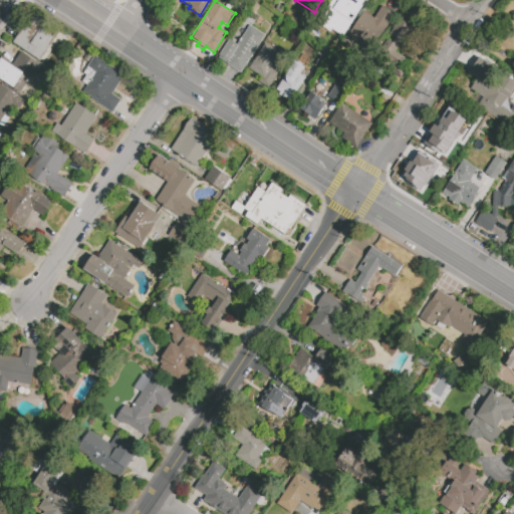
[(364,0),(343,36),(331,29),(329,31),(317,23),(331,0),(364,0)]
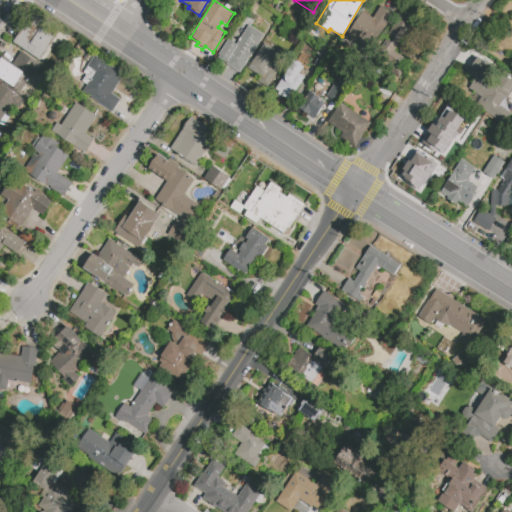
[(381,6),(394,15),(369,51),(357,42),(355,45),(345,38),(363,11),(373,18),(381,6)]
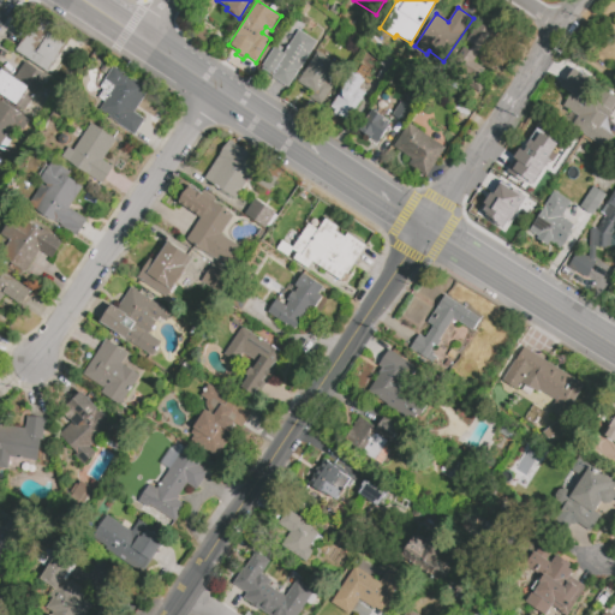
[(70,42),(48,73),(16,52),(37,19),(70,42)]
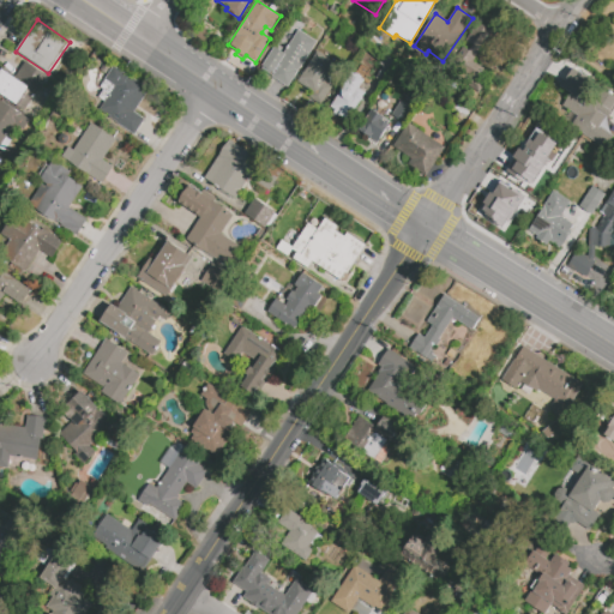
[(477,22),(492,32),(474,61),(486,70),(480,80),(485,84),(480,94),(465,84),(445,72),(462,47),(468,50),(471,46),(464,41),(477,22)]
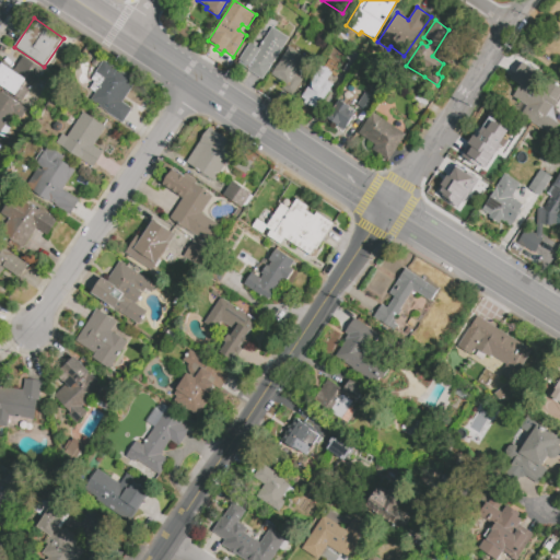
[(290,38),(261,81),(247,71),(248,69),(245,68),(244,69),(237,65),(238,63),(237,62),(251,43),(259,48),(272,27),(290,38)]
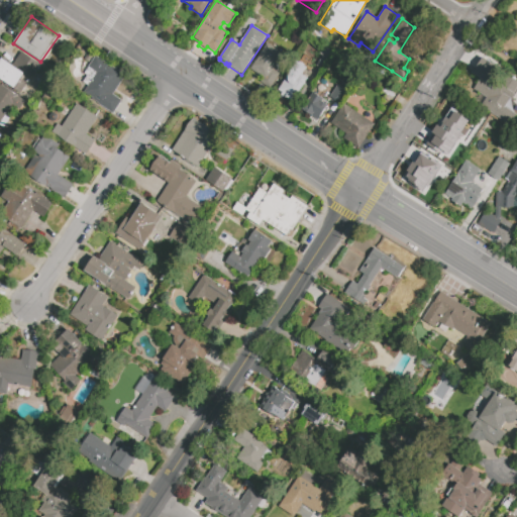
[(277,64),(279,65),(280,66),(280,68),(280,70),(279,71),(278,72),(281,74),(271,88),(261,81),(264,78),(250,69),(268,43),(284,54),(277,64)]
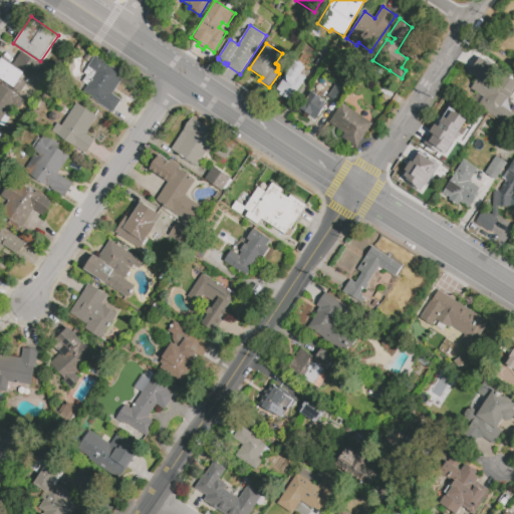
[(21,51),(40,63),(20,92),(0,78),(0,58),(1,57),(12,64),(21,51)]
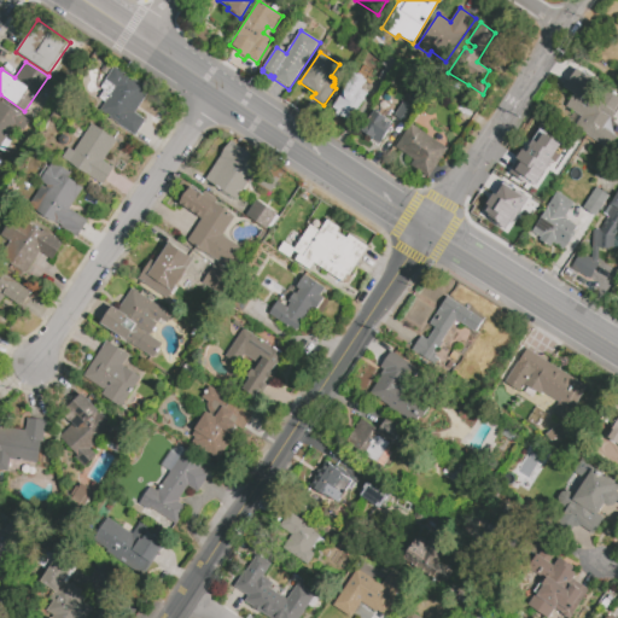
[(116,66),(144,85),(146,95),(135,112),(146,120),(135,136),(110,120),(112,117),(104,112),(103,108),(117,86),(106,80),(116,66)]
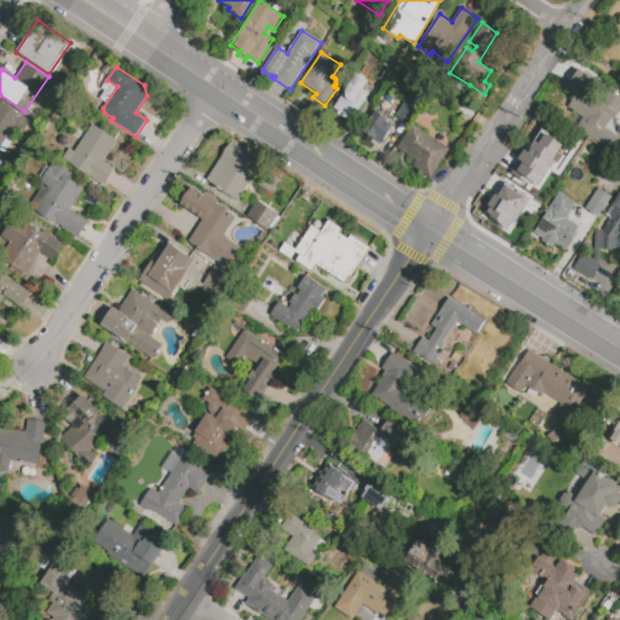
[(579,69),(619,96),(619,105),(616,112),(618,113),(614,119),(613,119),(606,128),(619,138),(612,150),(577,127),(584,118),(568,107),(577,95),(566,87),(569,81),(570,81),(579,69)]
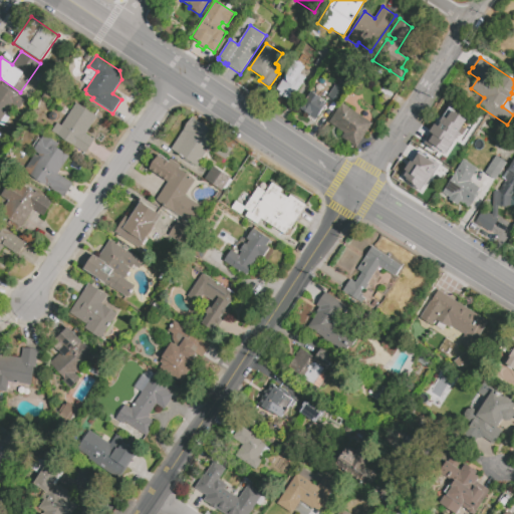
[(297,59),(303,63),(302,64),(305,67),(300,74),(305,77),(296,91),(300,93),(294,102),(290,99),(287,102),(278,96),(280,92),(276,89),(297,59)]
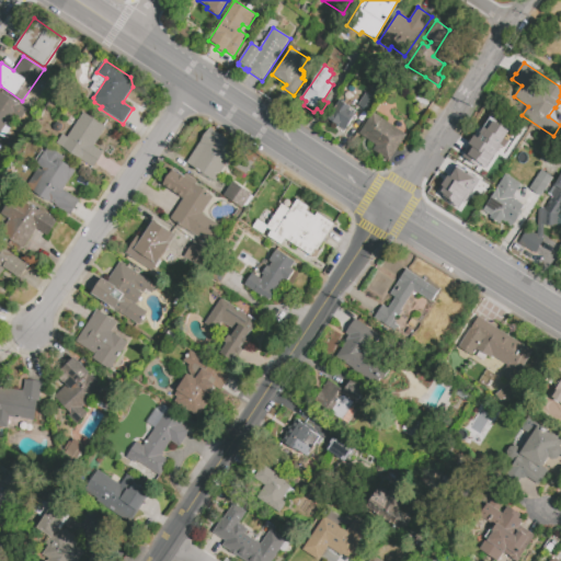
[(0,90),(32,112),(10,145),(0,138),(0,90)]
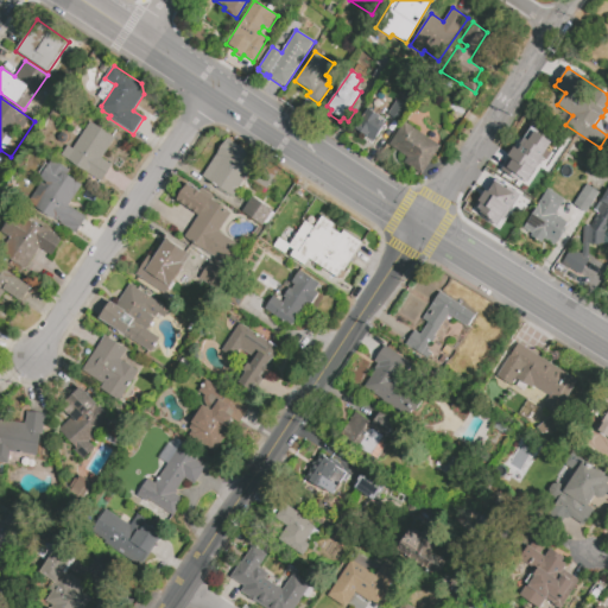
[(397,100),(410,108),(401,122),(388,114),(397,100)]
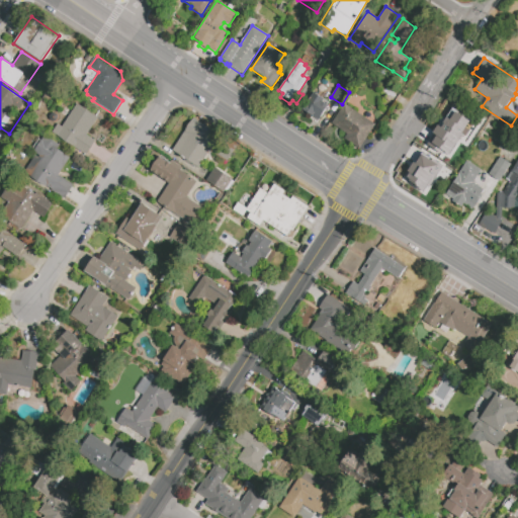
[(328,105),(318,122),(312,118),(312,117),(305,112),(311,101),(310,100),(315,93),(324,99),(323,102),(328,105)]
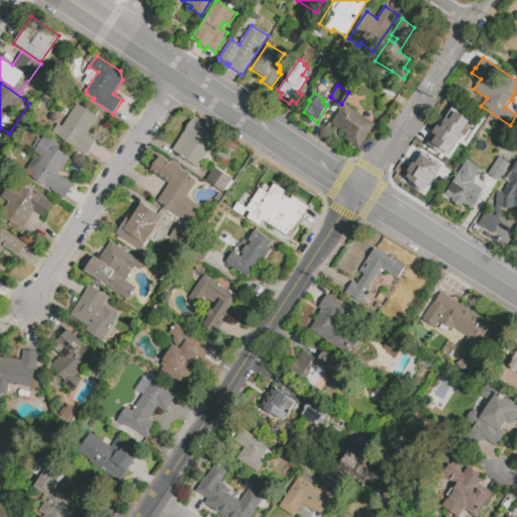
[(79,104),(99,117),(95,123),(97,124),(94,130),(92,129),(88,135),(96,140),(86,156),(54,133),(60,124),(64,126),(79,104)]
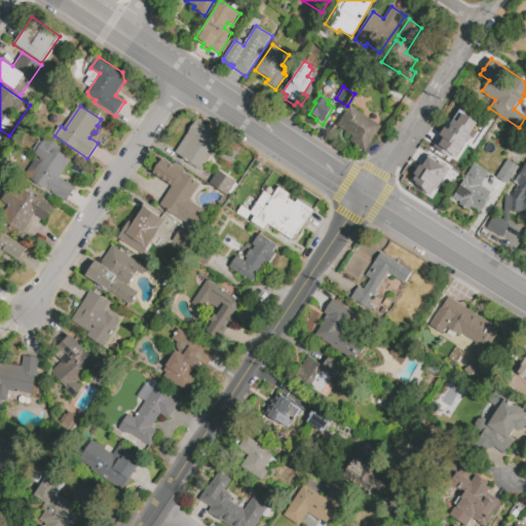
[(378,132),(365,151),(349,142),(352,136),(337,126),(350,106),(372,120),(375,121),(377,123),(378,125),(378,128),(378,132)]
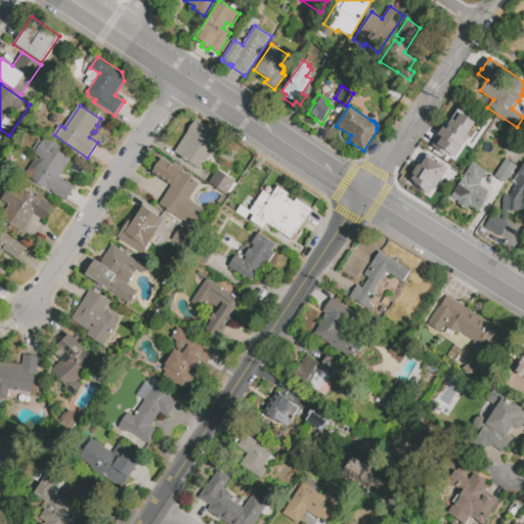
[(431,146),(446,157),(448,154),(453,158),(475,124),(460,115),(454,122),(451,120),(448,125),(445,129),(442,127),(438,134),(438,136),(431,146)]
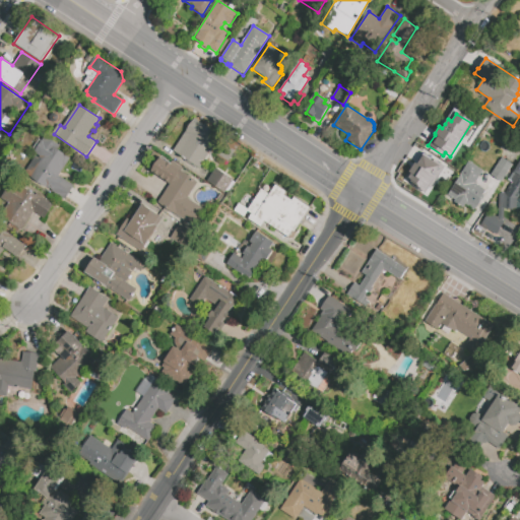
[(195,118),(237,146),(232,154),(234,155),(229,164),(212,152),(210,155),(208,154),(199,168),(174,150),(195,118)]
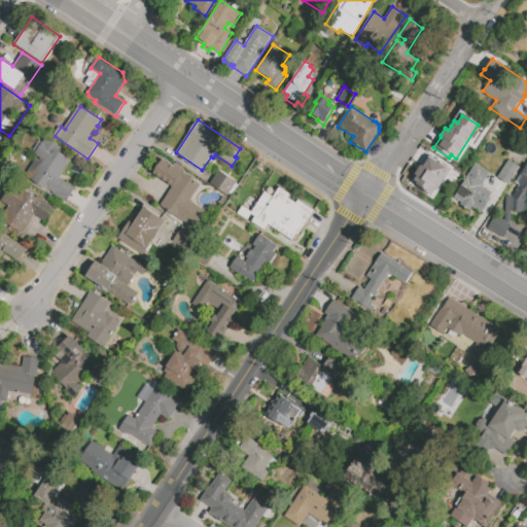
[(73,161),(61,178),(75,188),(66,203),(54,195),(53,192),(47,189),(45,189),(26,176),(37,159),(40,161),(41,159),(36,154),(48,137),(63,146),(60,150),(63,152),(63,153),(73,161)]
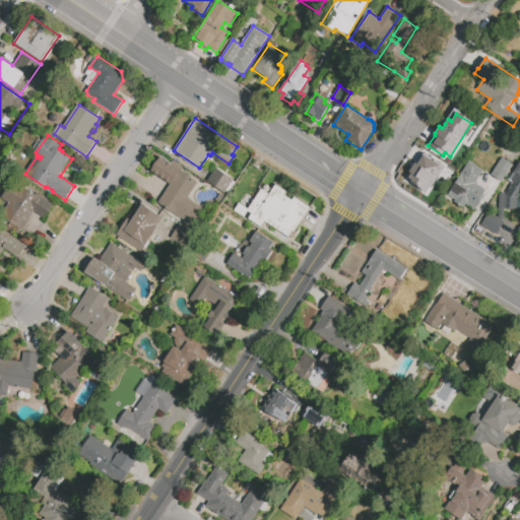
[(404,178),(426,192),(428,187),(430,189),(444,167),(424,153),(416,164),(414,164),(404,178)]
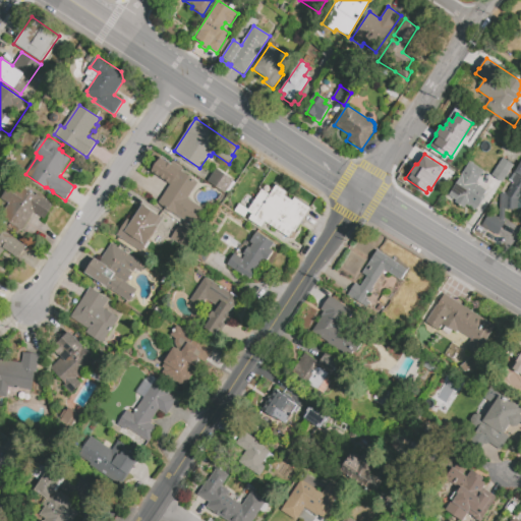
[(205,210),(192,227),(158,204),(171,184),(152,172),(162,158),(168,162),(170,160),(183,169),(181,171),(198,183),(188,199),(205,210)]
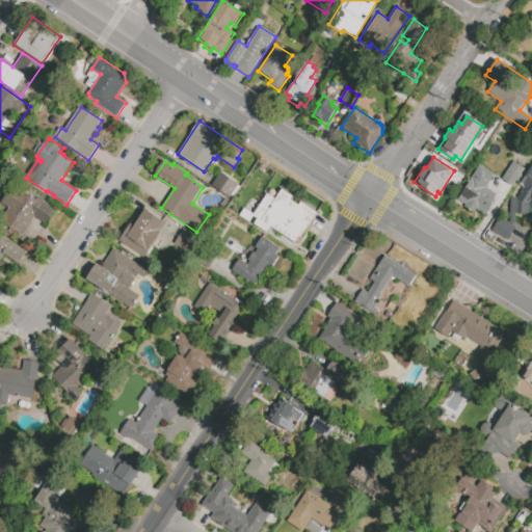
[(513,161),(525,168),(512,187),(502,180),(513,161)]
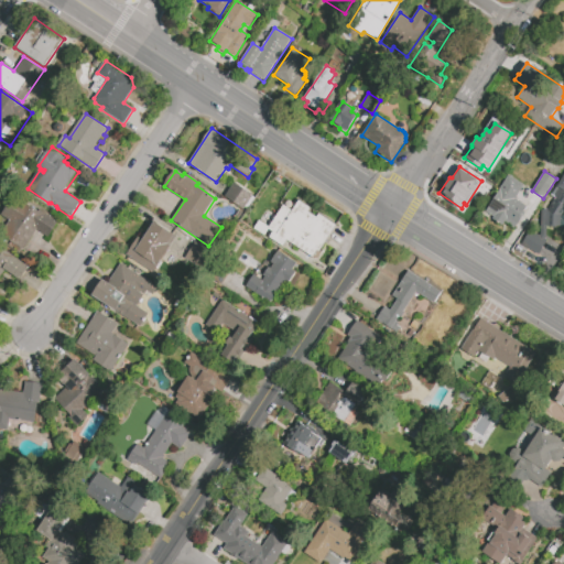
[(509,175),(524,184),(516,198),(527,205),(523,210),(525,213),(514,230),(503,224),(502,226),(492,219),(494,217),(486,213),(509,175)]
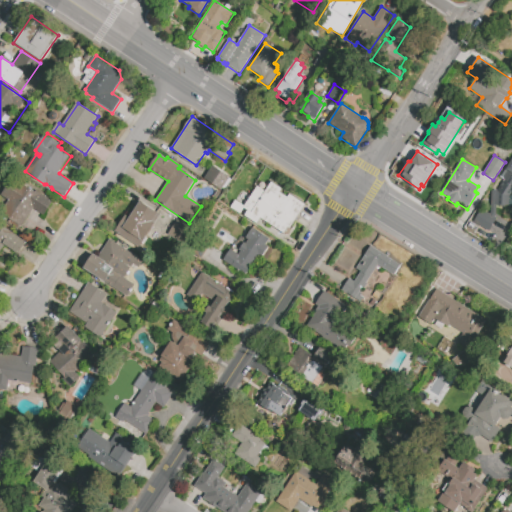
[(503,181),(506,184),(507,183),(500,177),(511,159),(511,190),(508,196),(509,196),(509,206),(505,206),(505,207),(496,207),(495,215),(495,217),(497,218),(488,231),(472,221),(480,208),(490,214),(490,206),(491,206),(491,190),(495,190),(495,192),(499,192),(497,191),(503,181)]
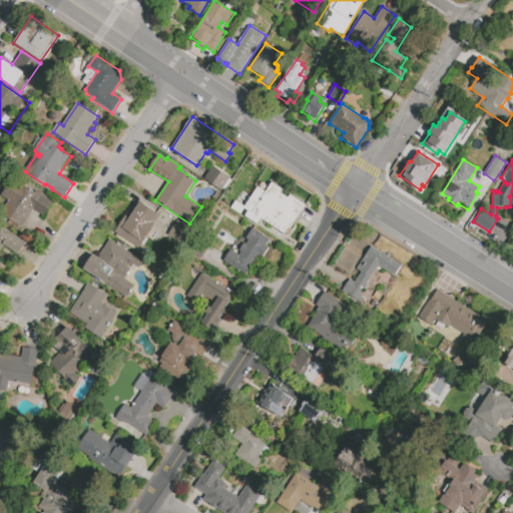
[(213,165),(230,177),(222,190),(204,179),(213,165)]
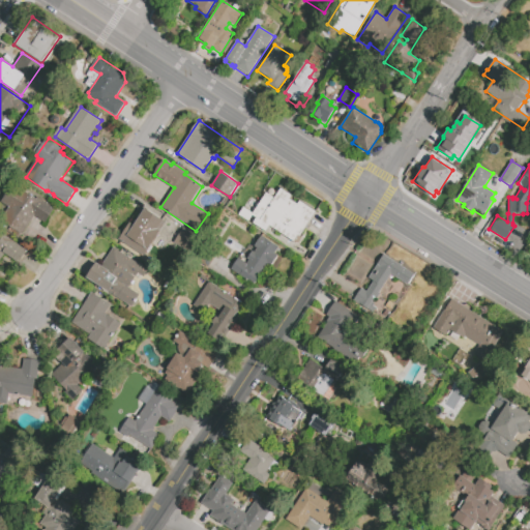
[(55,207),(46,223),(35,215),(23,235),(1,221),(9,208),(2,203),(15,183),(37,199),(38,197),(55,207)]
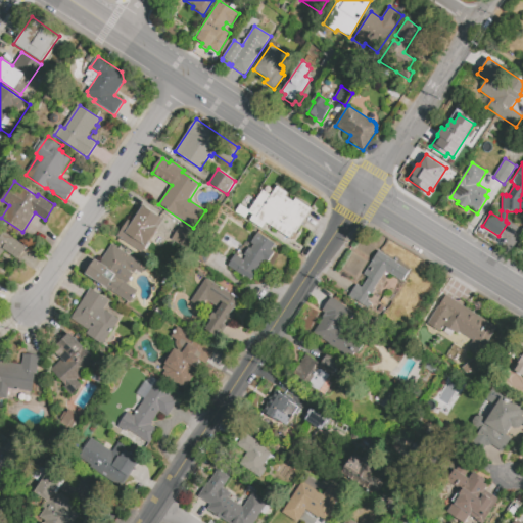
[(278,186),(289,192),(286,197),(294,202),(297,198),(313,208),(292,240),(267,224),(263,229),(249,221),(252,215),(257,218),(278,186)]
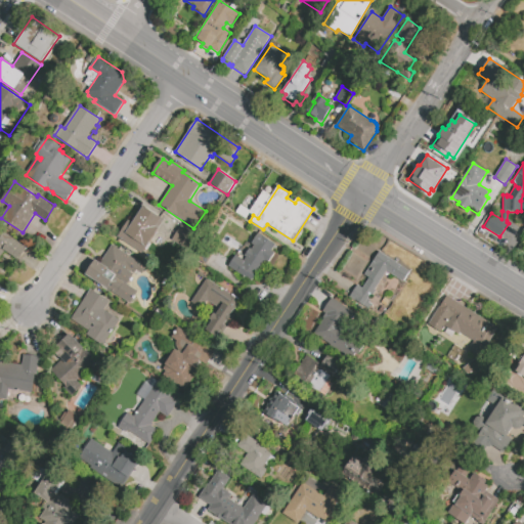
[(144,206),(163,218),(159,226),(161,227),(143,254),(118,237),(129,221),(133,223),(144,206)]
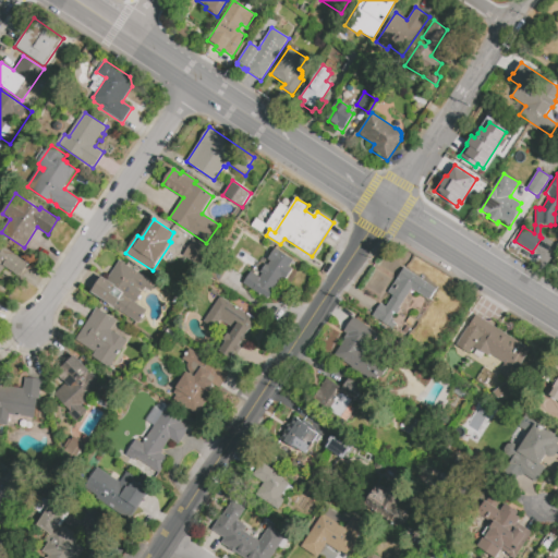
[(198,264),(206,247),(190,240),(183,256),(198,264)]
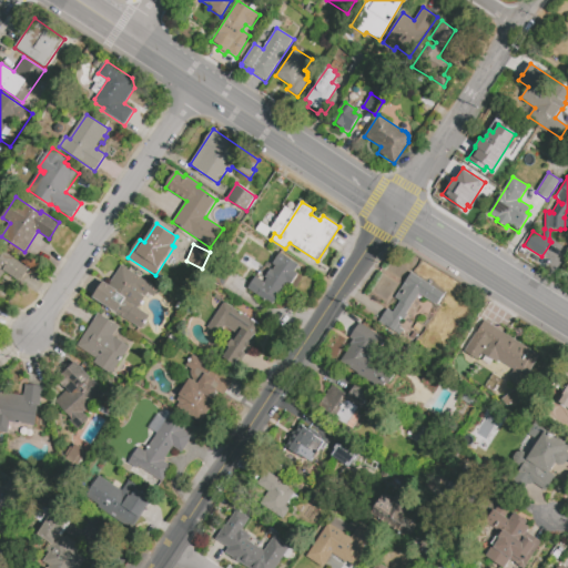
[(0,276),(3,272),(21,282),(30,267),(1,251),(0,253),(0,276)]
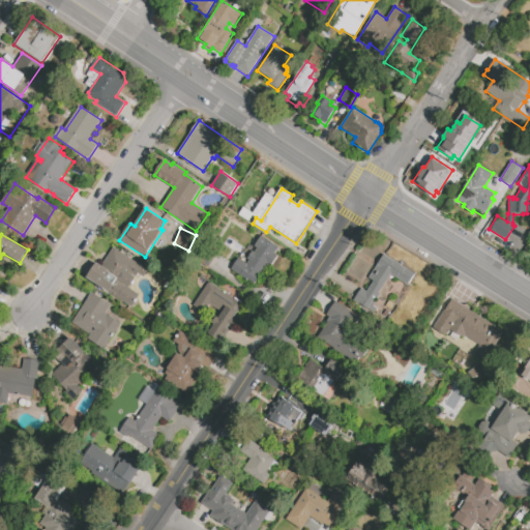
[(262,235),(278,247),(274,253),(278,256),(271,266),(268,264),(263,271),(261,269),(256,276),(259,278),(254,285),(231,268),(239,258),(246,263),(249,260),(247,259),(253,251),(255,252),(257,248),(254,246),(262,235)]
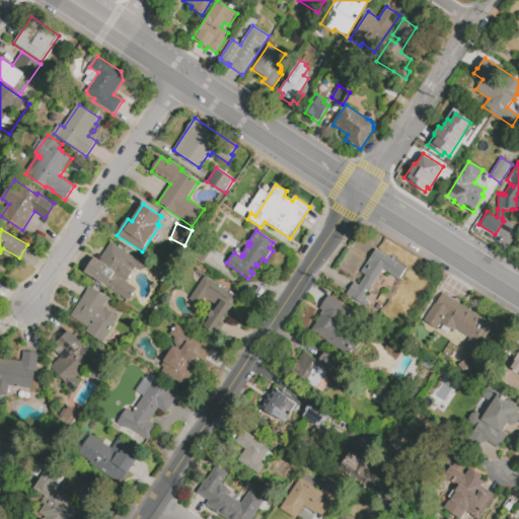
[(112,242),(146,265),(142,272),(136,268),(127,282),(138,290),(131,301),(86,272),(95,256),(100,260),(112,242)]
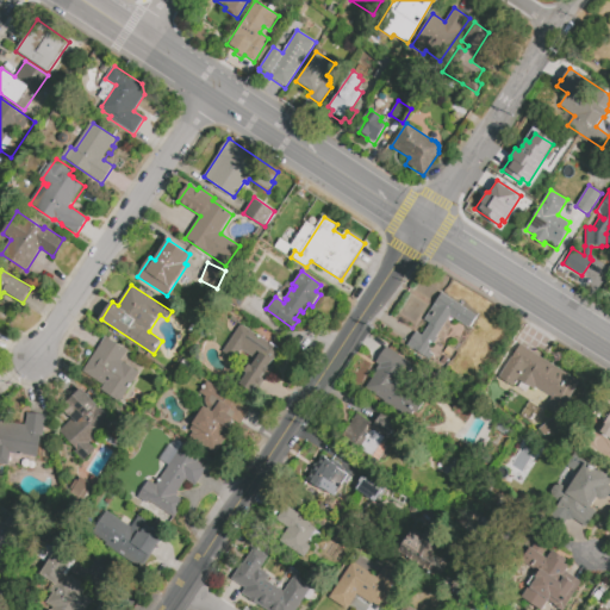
[(423,358),(406,347),(416,331),(422,336),(429,324),(423,321),(442,292),(477,316),(468,328),(456,319),(455,322),(449,318),(450,316),(428,348),(430,348),(433,350),(433,353),(433,355),(431,358),(430,359),(428,360),(425,360),(423,359),(423,358)]
